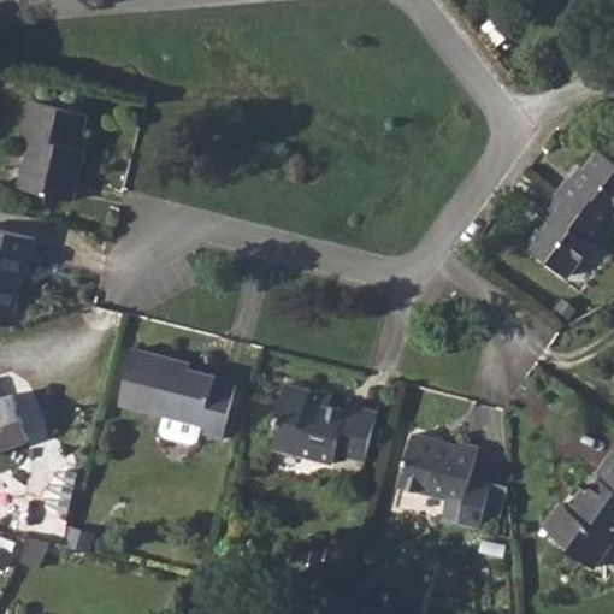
[(78,151),(86,116),(33,104),(24,140),(30,141),(18,189),(71,202),(83,151),(78,151)]
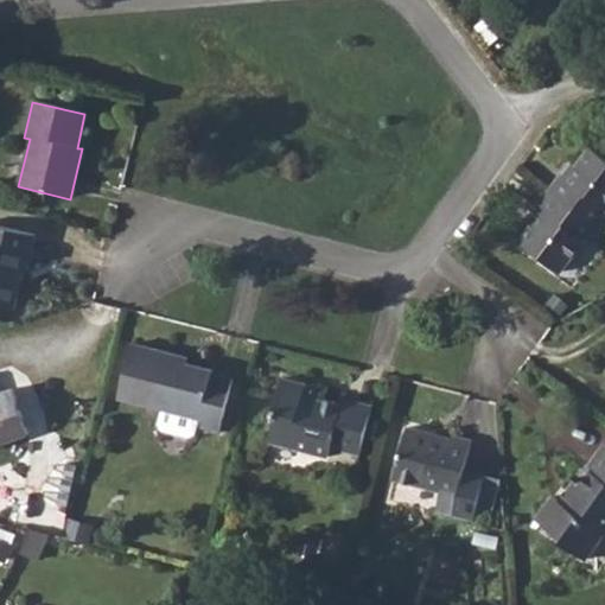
[(604,214),(604,215),(604,214),(604,160),(588,148),(565,179),(560,176),(535,208),(541,212),(517,243),(559,275),(585,241),(591,246),(604,227),(604,214)]
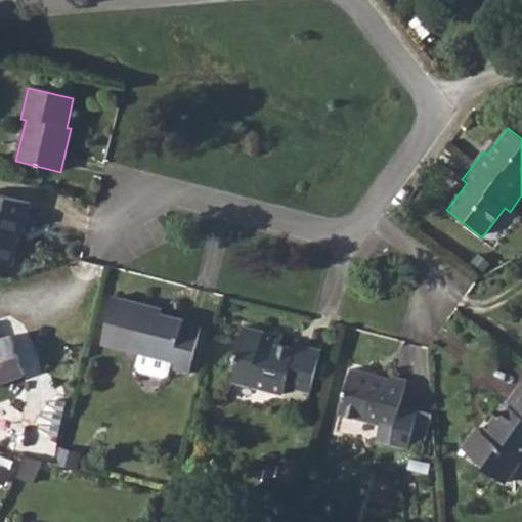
[(22,234),(30,204),(0,197),(0,264),(11,267),(17,244),(14,244),(17,233),(22,234)]
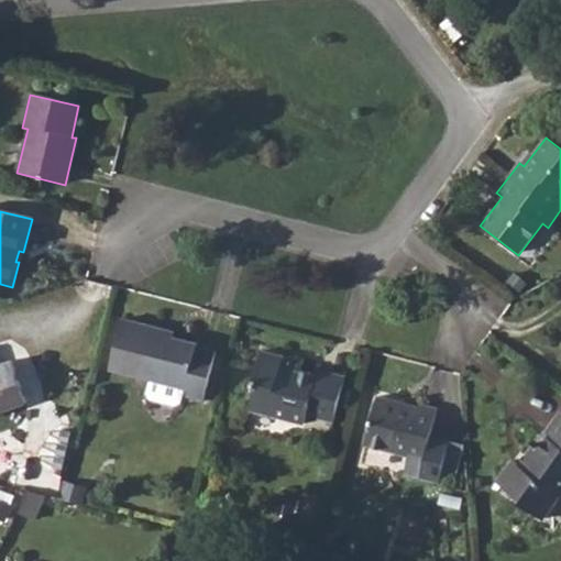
[(526,285),(514,274),(505,283),(518,295),(526,285)]
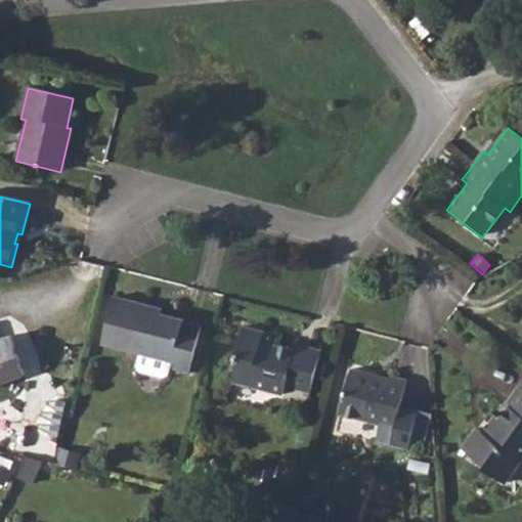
[(161,310),(113,298),(100,345),(139,355),(136,367),(139,373),(162,378),(166,376),(168,368),(188,374),(200,328),(181,323),(182,320),(160,315),(161,310)]
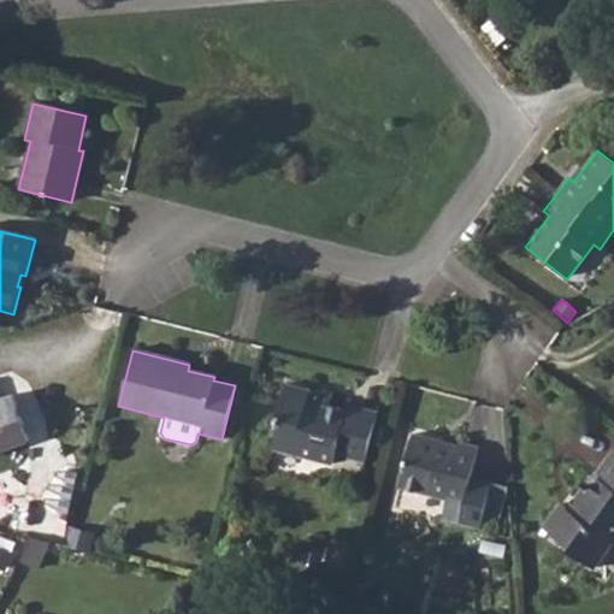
[(344,411),(307,400),(310,393),(284,385),(275,423),(278,424),(271,450),(331,466),(334,458),(362,465),(376,414),(346,406),(344,411)]
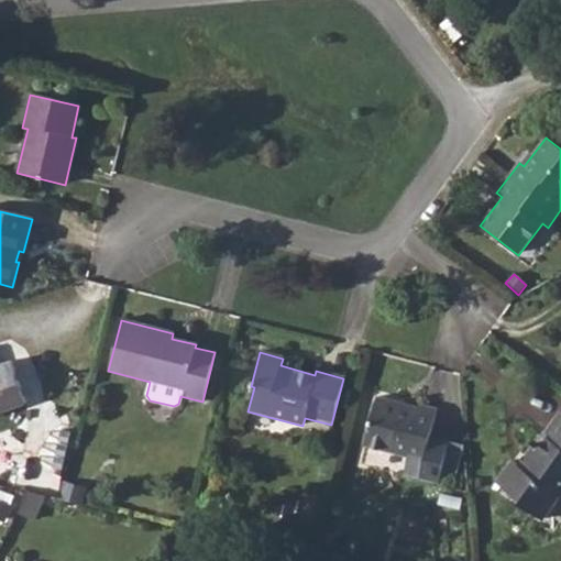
[(0,411),(25,404),(11,362),(0,365),(0,411)]
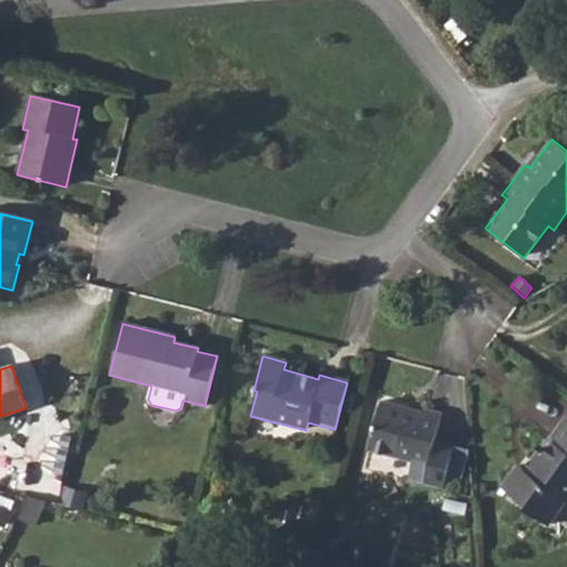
[(407,409),(380,403),(368,451),(411,461),(407,481),(443,490),(445,479),(458,483),(467,450),(434,443),(440,415),(421,409),(420,415),(407,411),(407,409)]
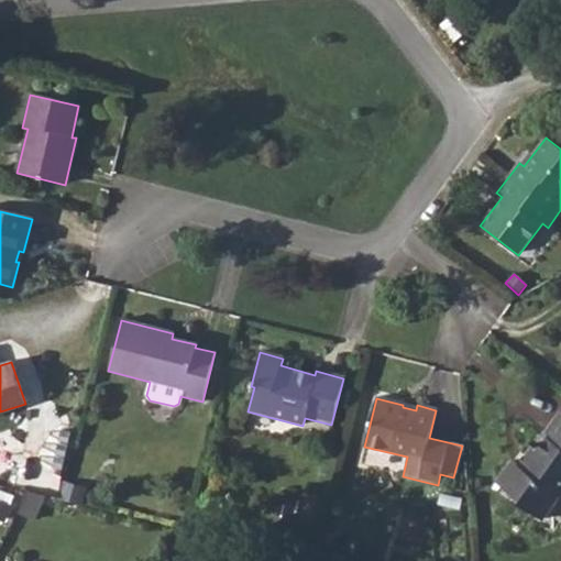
[(560,413),(542,437),(545,438),(531,457),(529,454),(519,468),(510,462),(495,483),(520,501),(517,504),(543,523),(560,497),(560,413)]
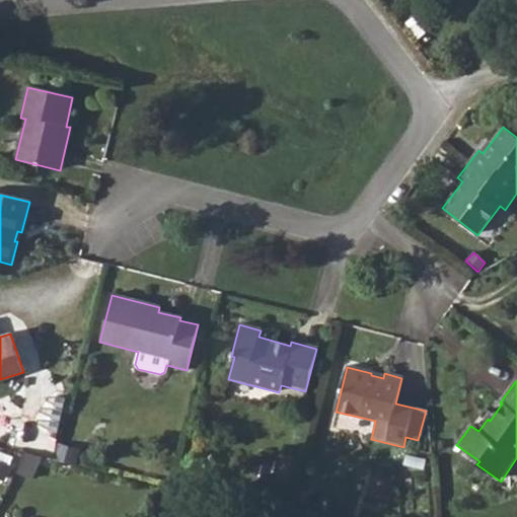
[(64,399),(55,397),(53,408),(62,410),(64,399)]
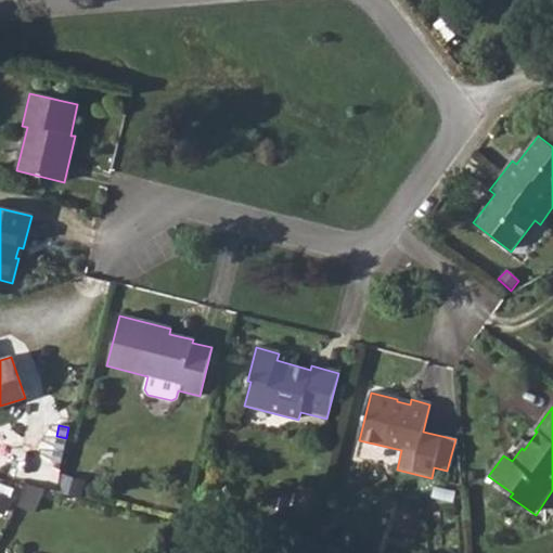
[(65,440),(55,438),(53,450),(63,452),(65,440)]
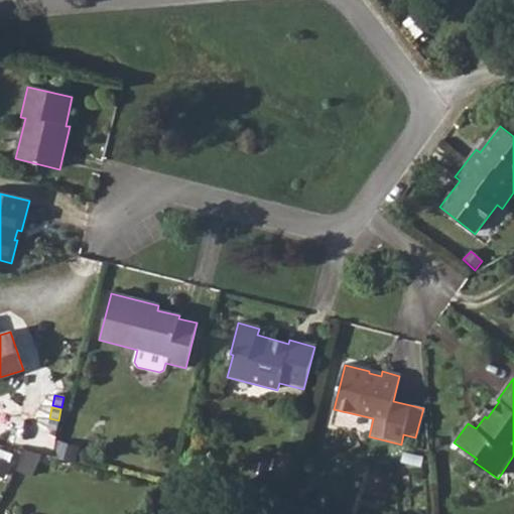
[(58,421),(48,419),(46,429),(55,431),(58,421)]
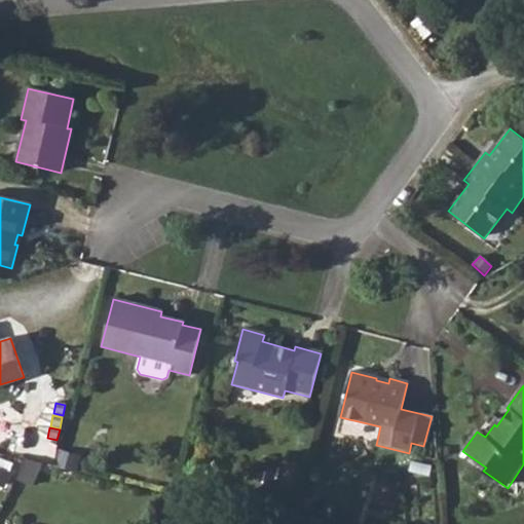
[(59,449),(53,468),(75,474),(80,455),(59,449)]
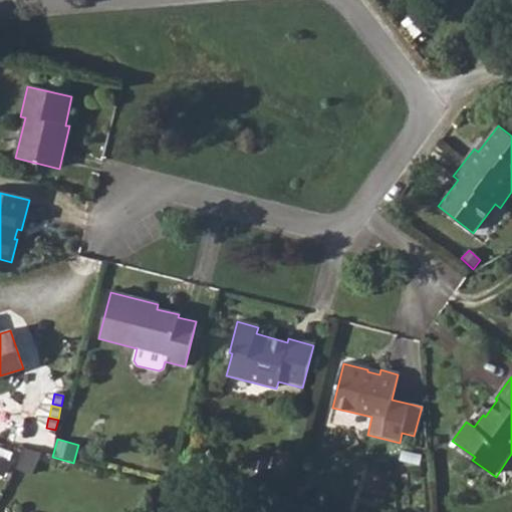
[(40,453),(24,450),(16,469),(30,475),(40,453)]
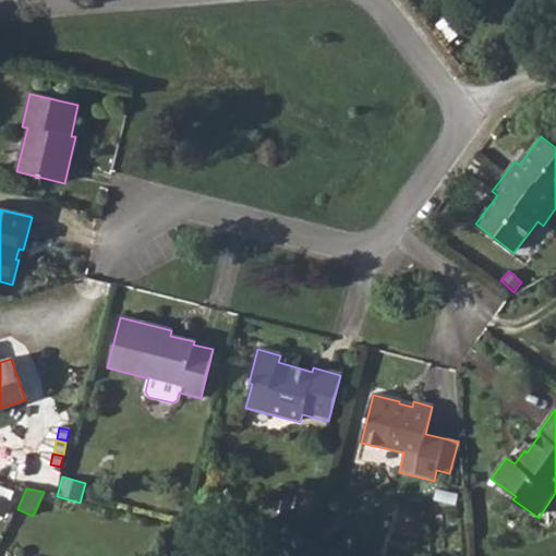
[(11,503),(0,497),(0,518),(4,520),(11,503)]
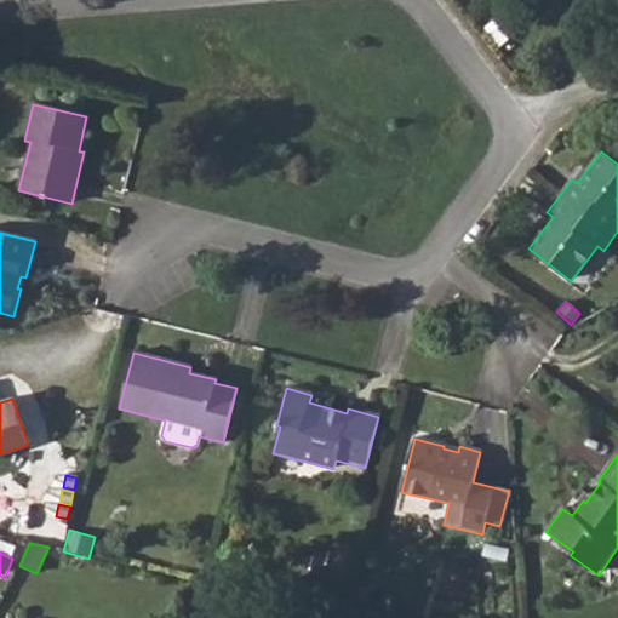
[(331,593),(312,589),(309,600),(328,604),(331,593)]
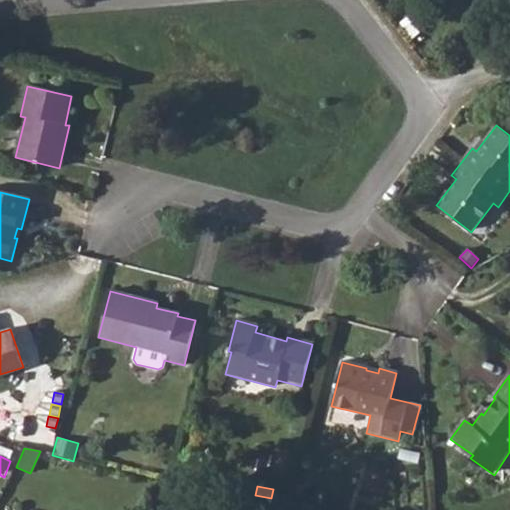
[(302,487),(294,486),(291,500),(302,503),(305,492),(302,487)]
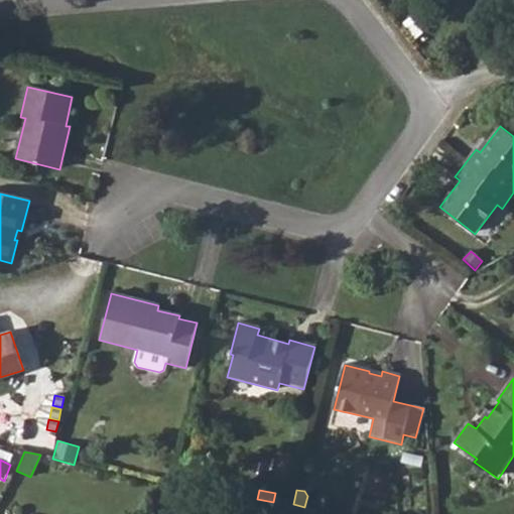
[(331,498),(320,496),(317,506),(329,509),(331,498)]
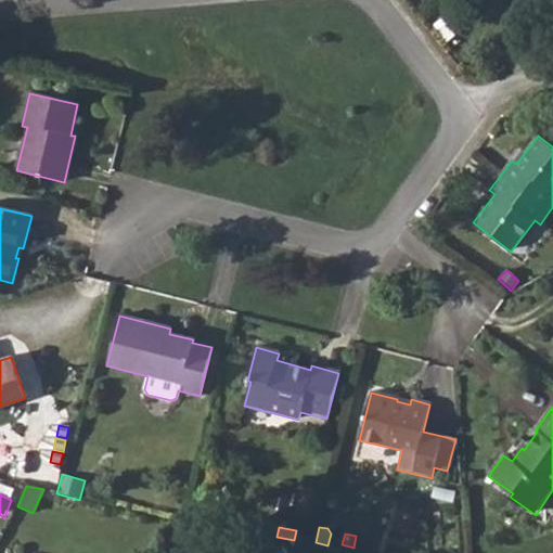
[(328,545),(316,542),(312,552),(348,552),(349,550),(328,545)]
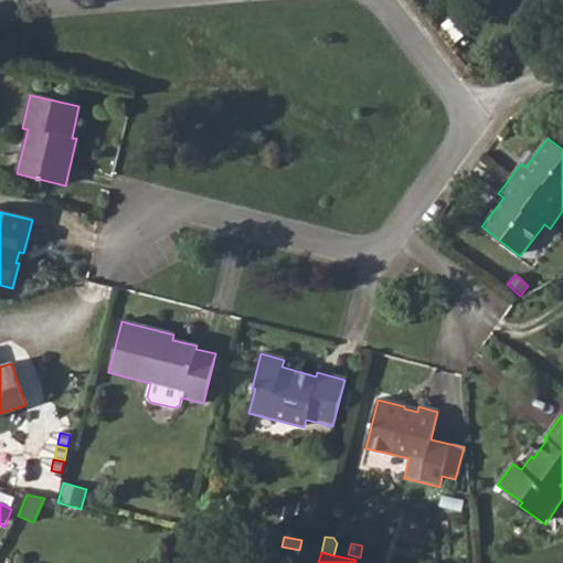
All buildings are outlined.
